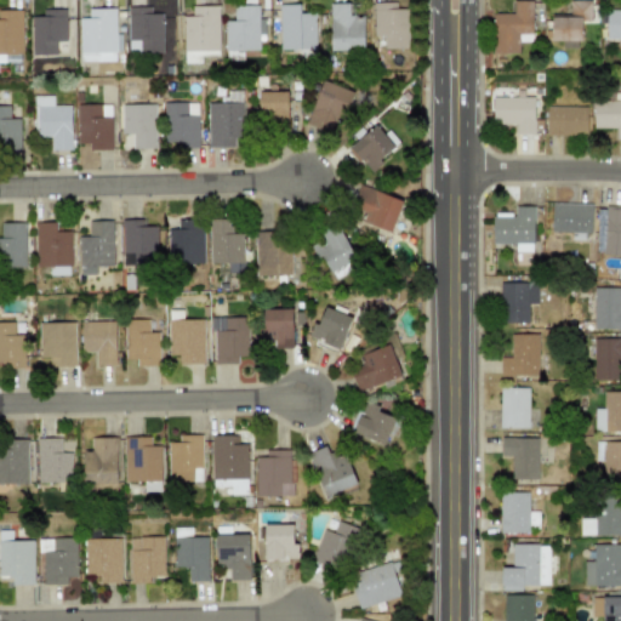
[(531,41),(531,0),(513,0),(513,13),(493,13),(491,53),(518,53),(518,41),(531,41)]
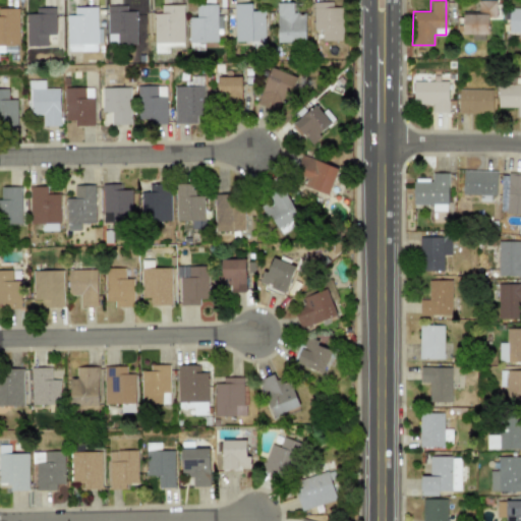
[(342,40),(342,7),(333,7),(333,1),(312,2),(313,30),(322,30),(322,41),(342,40)]
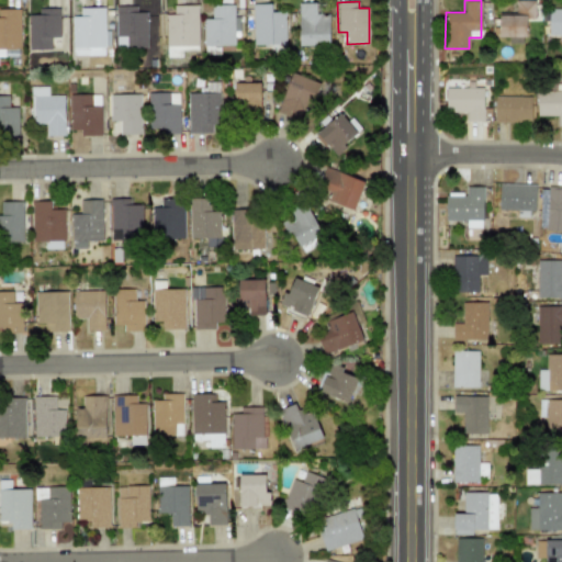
[(535,1),(516,1),(516,14),(498,14),(499,37),(509,37),(509,44),(526,44),(525,21),(535,21),(535,1)]
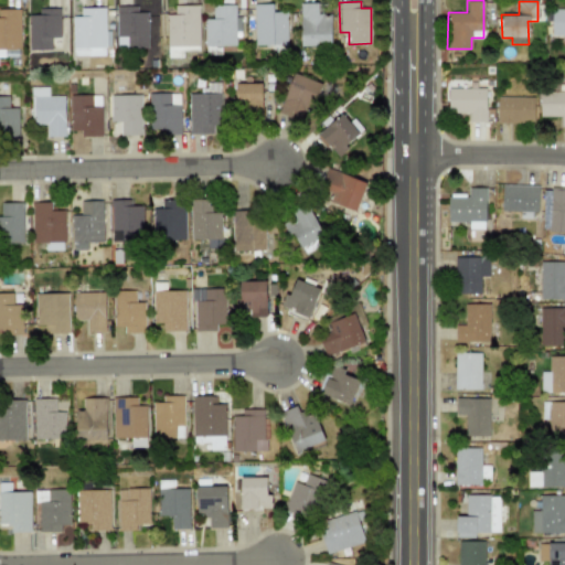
[(300,46),(331,45),(330,14),(317,14),(317,2),(299,2),(300,46)]
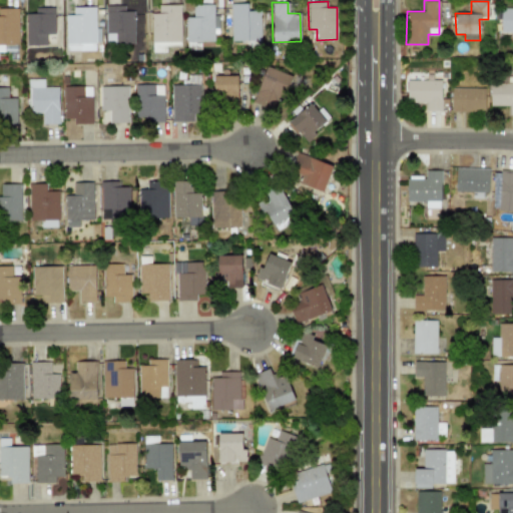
[(260,11),(247,11),(247,3),(230,4),(230,41),(261,40),(260,11)]
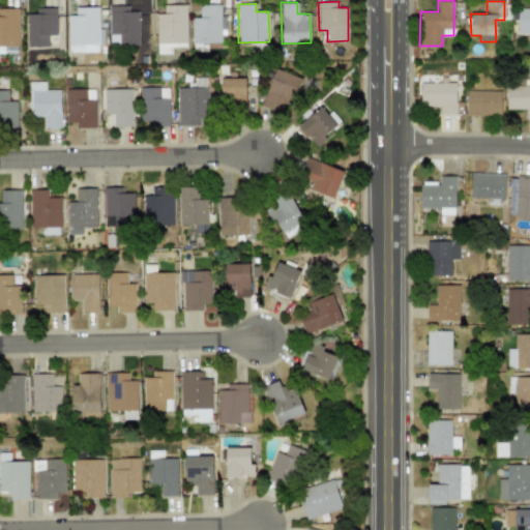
[(186,4),(164,5),(164,13),(156,13),(156,54),(172,54),(172,48),(187,48),(186,4)]
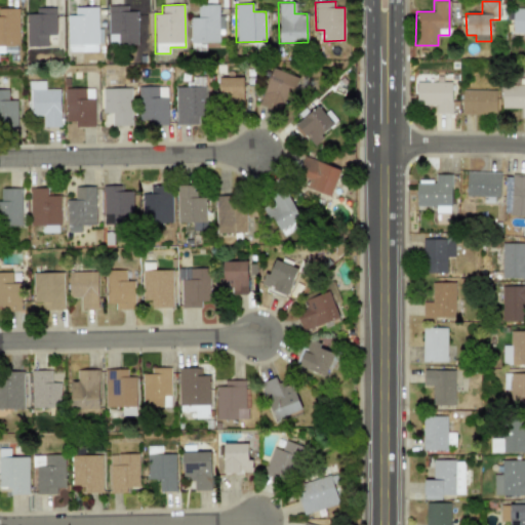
[(137,44),(137,11),(127,11),(127,5),(108,6),(109,45),(137,44)]
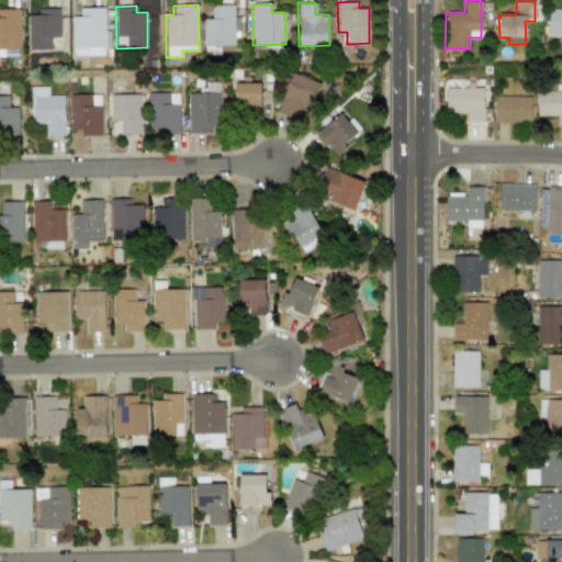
[(203,54),(220,54),(220,45),(237,45),(237,17),(234,17),(234,6),(211,6),(211,19),(203,19),(203,54)]
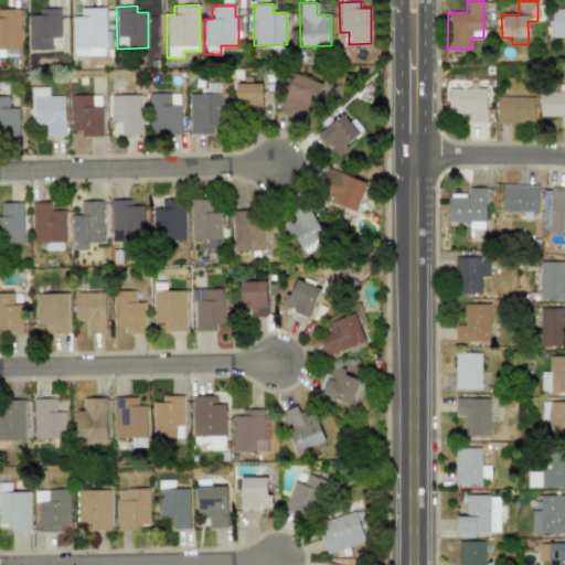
[(20,8),(0,8),(0,50),(20,50),(20,8)]
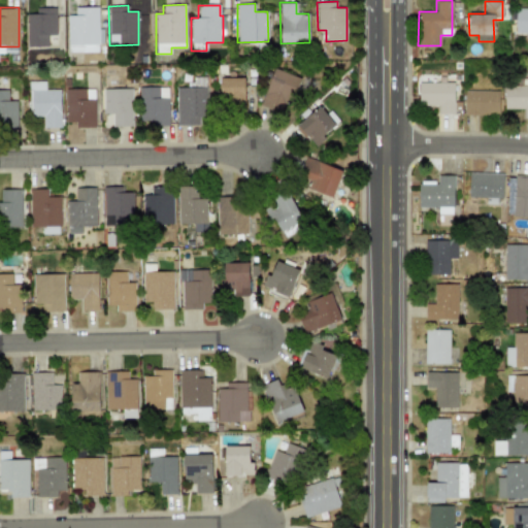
[(56,35),(56,7),(35,7),(35,13),(26,13),(27,46),(47,46),(47,35),(56,35)]
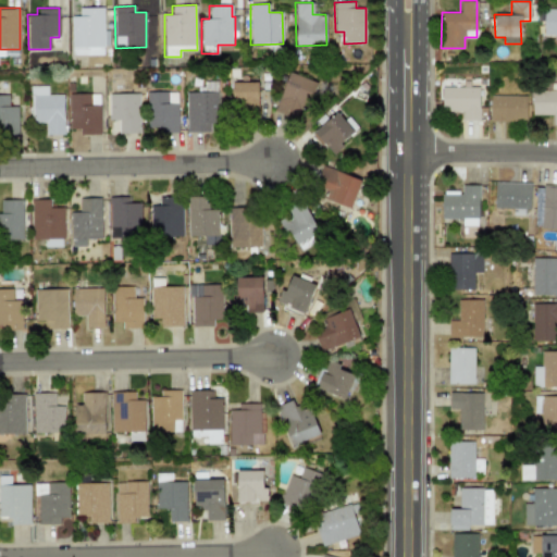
[(103,8),(78,8),(79,16),(71,16),(72,54),(107,54),(107,31),(103,31),(103,8)]
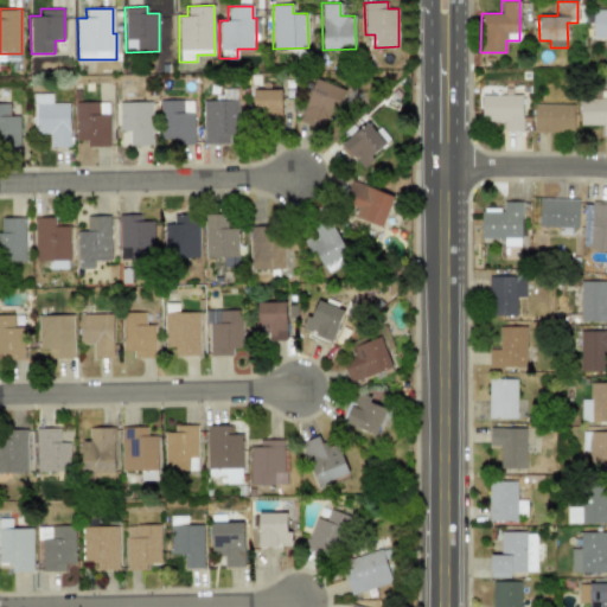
[(606,11),(593,11),(592,38),(606,38),(606,11)]
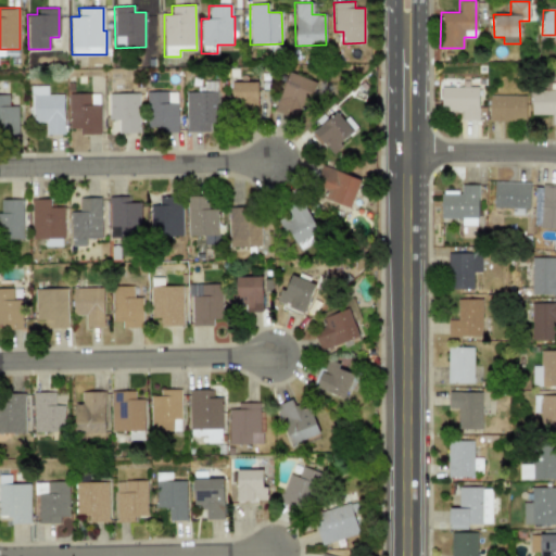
[(295,116),(298,108),(307,111),(316,81),(287,72),(275,111),(295,116)]
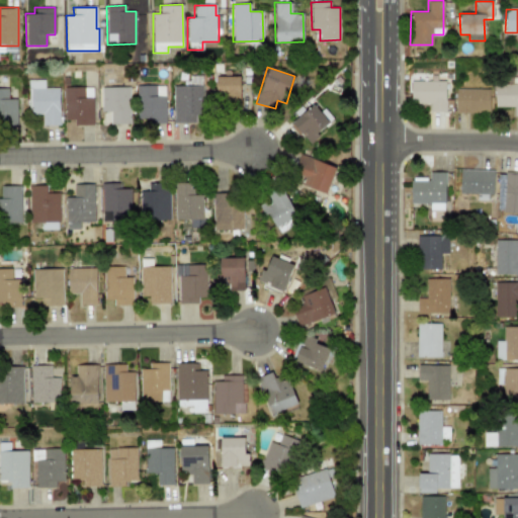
[(240,76),(217,77),(217,102),(240,102),(240,76)]
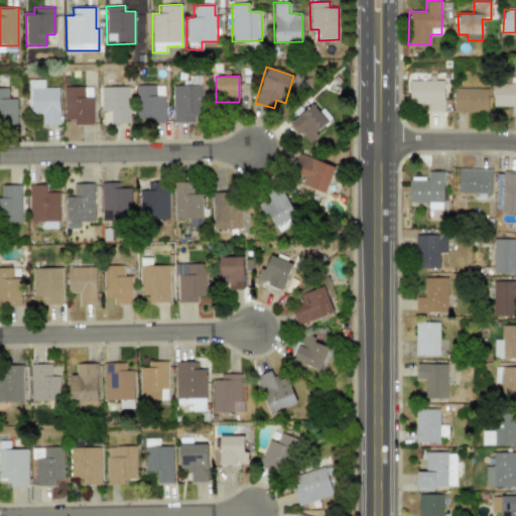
[(42,125),(58,125),(58,88),(43,88),(43,79),(28,79),(29,112),(42,112),(42,125)]
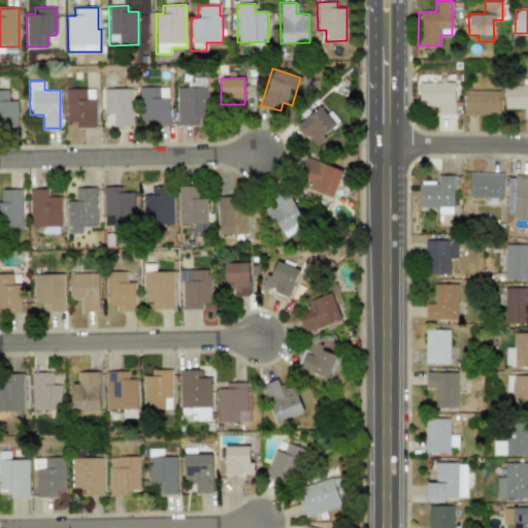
[(454,83),(419,81),(418,105),(437,105),(437,114),(453,114),(454,83)]
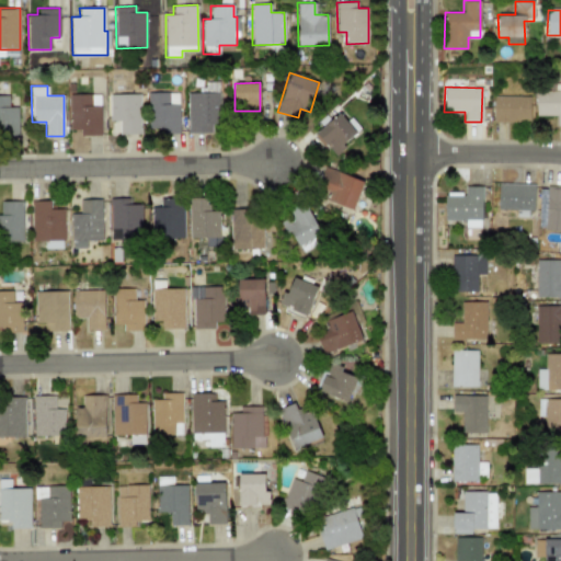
[(560,91),(536,91),(535,116),(557,116),(557,126),(560,125),(560,91)]
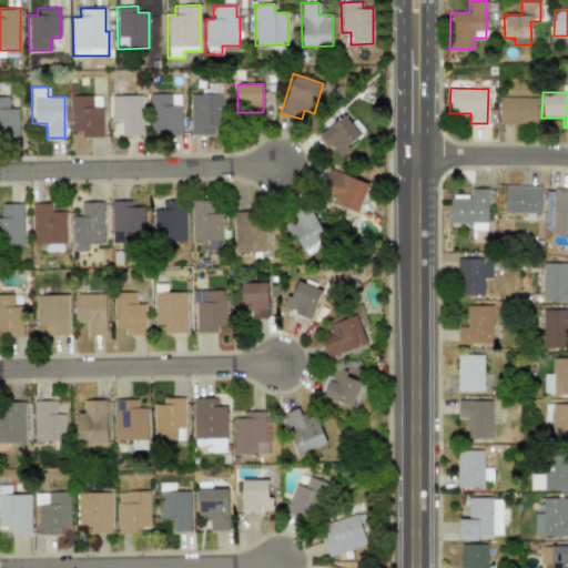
[(182,94),(151,93),(150,134),(180,135),(182,94)]
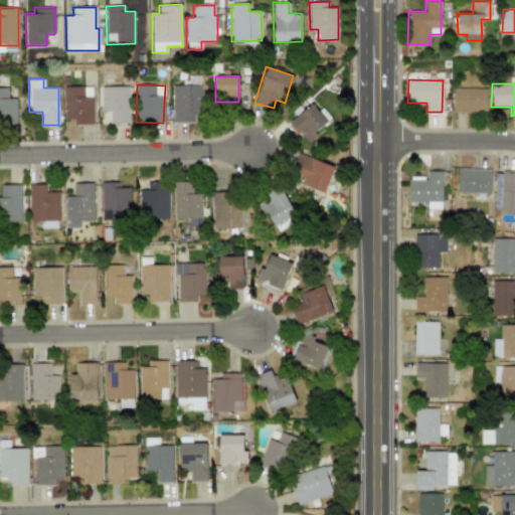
[(172,84),(172,120),(194,120),(194,114),(201,114),(201,86),(172,84)]
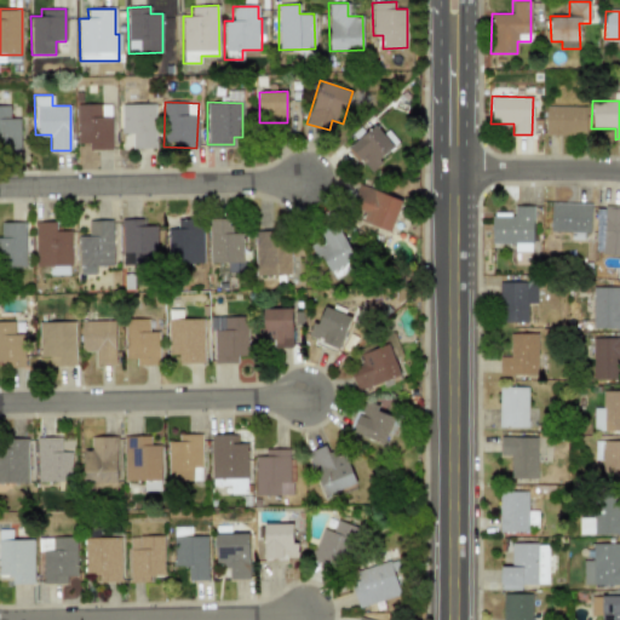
[(76,143),(89,143),(89,150),(112,149),(110,104),(76,104),(76,143)]
